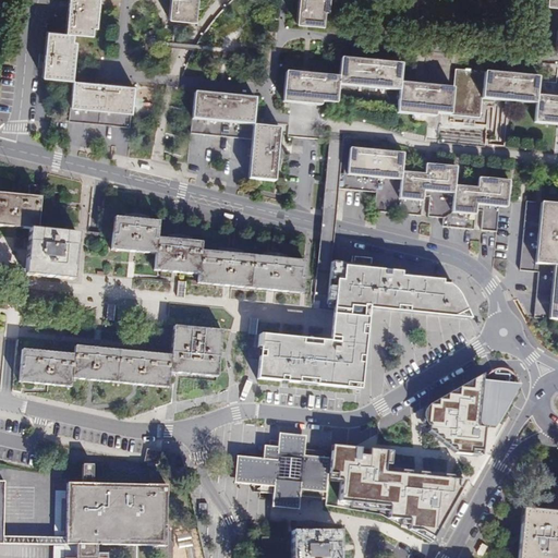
[(43,79),(73,81),(76,43),(73,43),(73,34),(92,36),(93,28),(96,28),(98,0),(69,0),(67,34),(47,32),(43,79)]
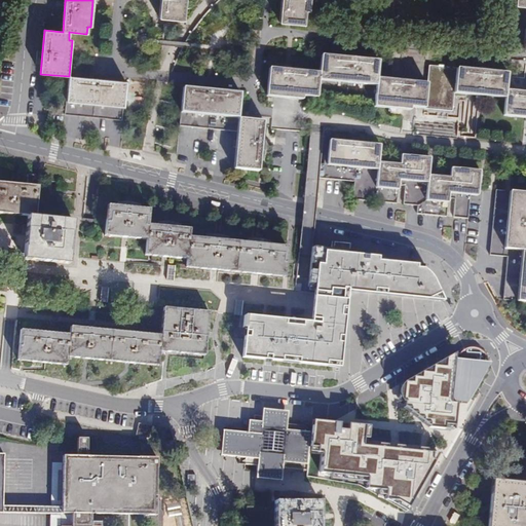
[(164,0),(163,23),(187,26),(189,0),(164,0)]
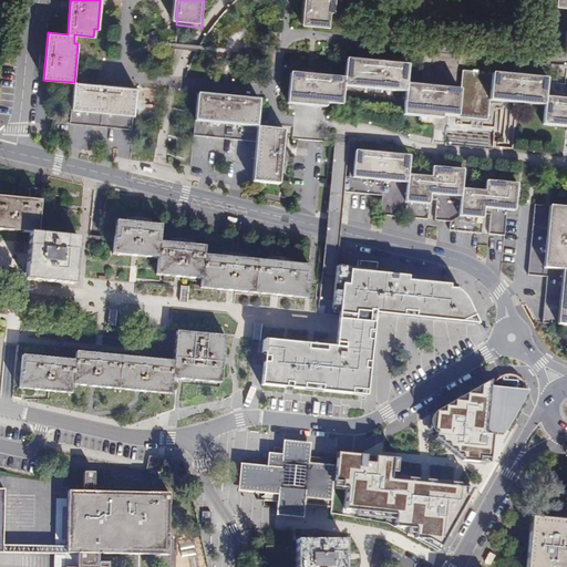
[(306,0),(303,28),(331,31),(332,16),(336,16),(337,0),(306,0)]
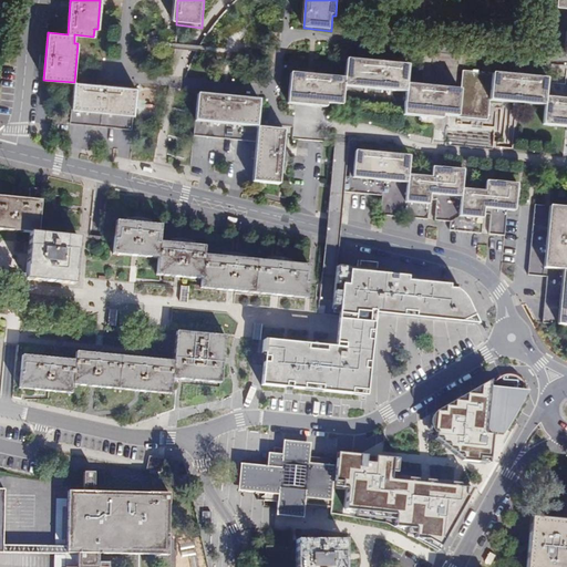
[(566,0),(556,0),(556,8),(566,8),(566,40),(565,55),(566,55),(566,0)]
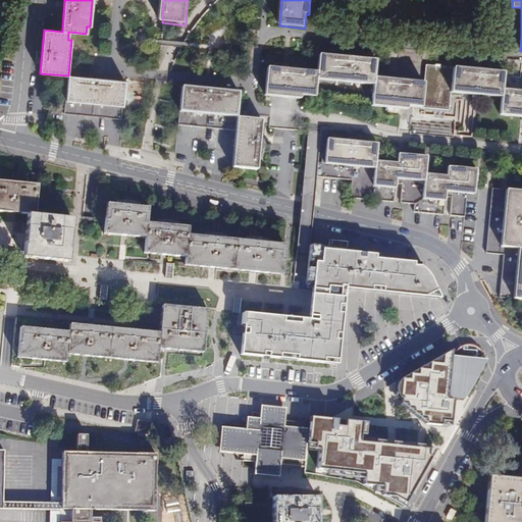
[(521,94),(505,93),(507,74),(448,69),(448,67),(438,67),(438,68),(428,67),(427,85),(377,81),(379,63),(322,58),(320,75),(270,71),(268,99),(304,102),(305,100),(318,101),(319,84),(376,89),(374,109),(411,112),(411,109),(453,112),(454,95),(505,100),(504,117),(521,118),(521,94)]
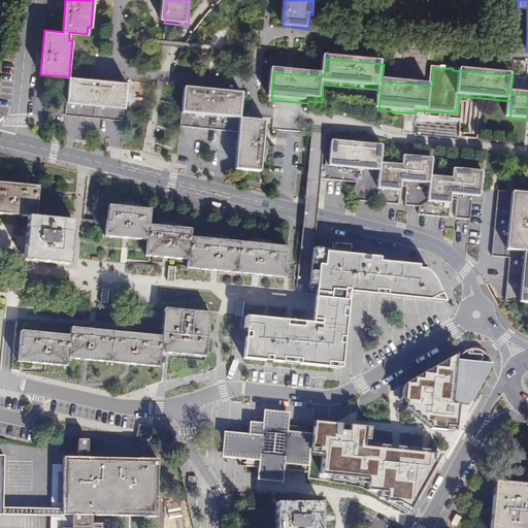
[(126,84),(69,76),(66,116),(108,120),(109,123),(123,124),(126,84)]
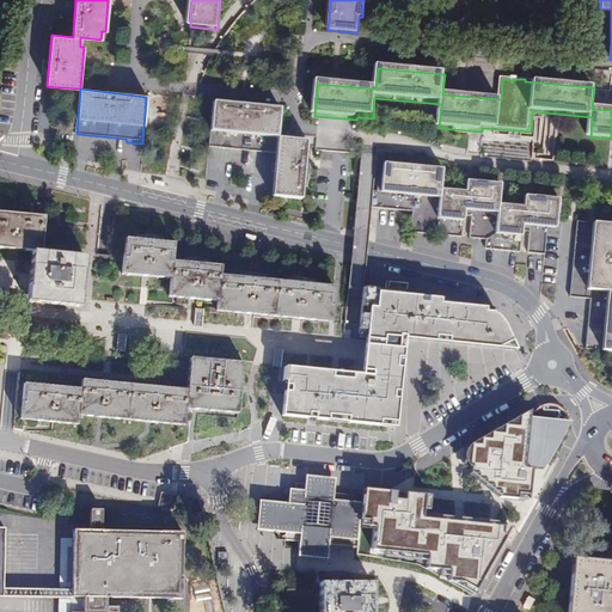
[(282,114),(212,105),(208,147),(279,153),(275,201),(304,203),(310,146),(280,142),(282,114)]
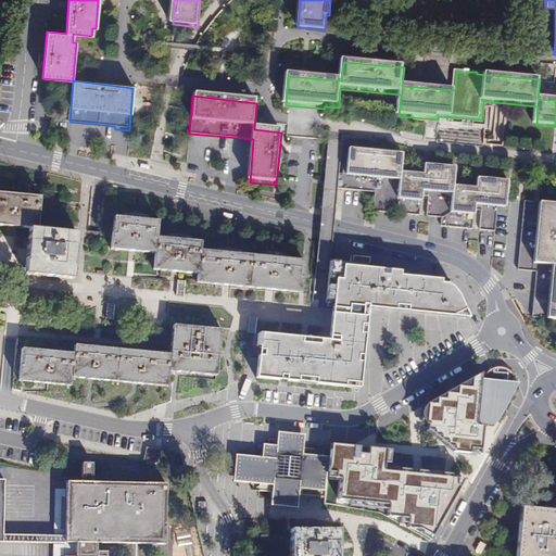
[(342,141),(328,140),(321,207),(336,209),(342,141)]
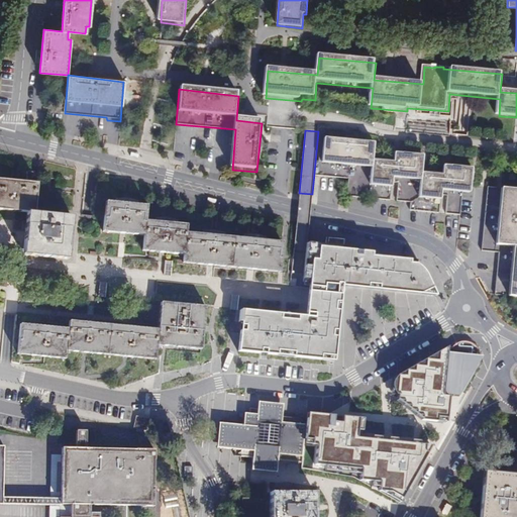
[(374,146),(322,142),(319,169),(369,174),(367,192),(389,194),(390,183),(398,184),(417,185),(415,204),(439,206),(440,195),(448,196),(461,197),(468,198),(470,172),(442,170),(441,179),(420,177),(422,160),(392,157),(391,166),(372,164),(374,146)]
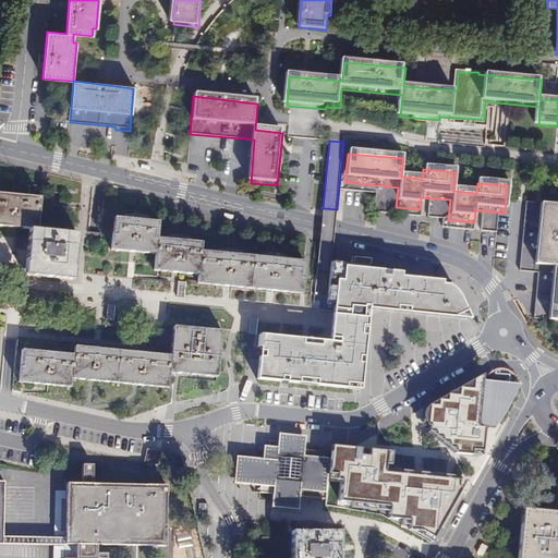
[(0,226),(29,229),(37,230),(41,186),(29,185),(28,196),(0,193),(0,226)]
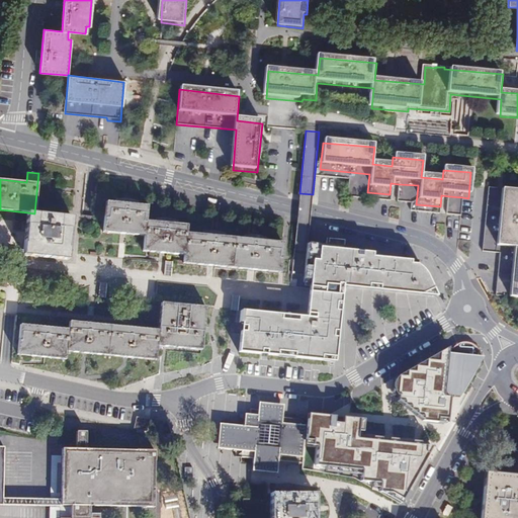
[(510,300),(517,301),(517,194),(501,193),(495,251),(514,253),(510,300)]
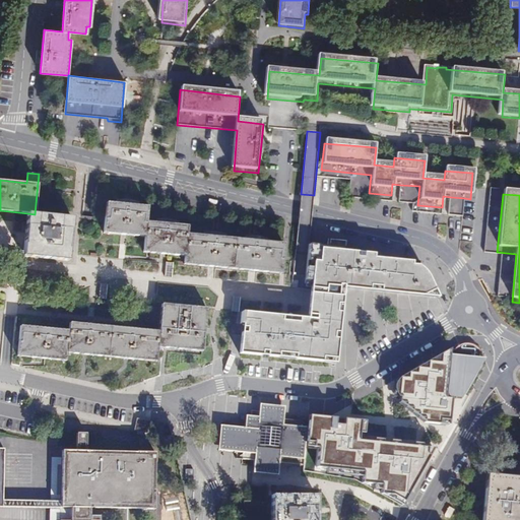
[(184,256),(184,264),(280,273),(283,244),(187,234),(188,225),(146,221),(147,207),(106,203),(104,233),(144,237),(143,252),(184,256)]
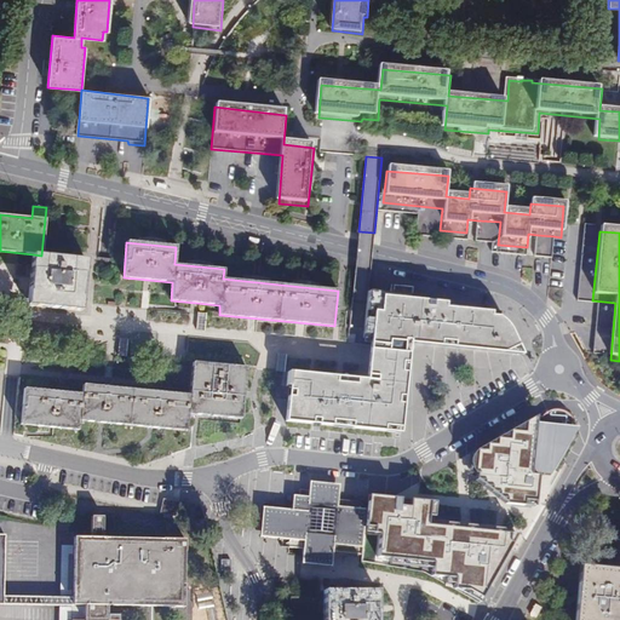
[(81,310),(86,259),(41,256),(33,254),(28,305),(81,310)]
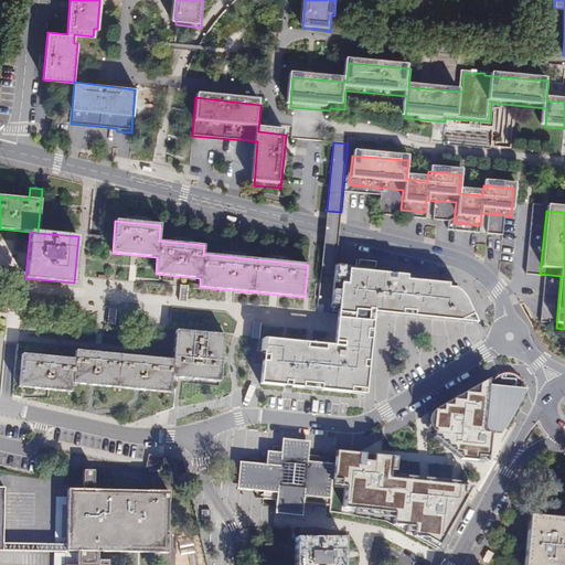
[(263,352),(259,384),(365,395),(374,313),(476,323),(467,302),(459,292),(448,286),(448,285),(440,284),(406,280),(407,276),(383,274),(383,270),(336,266),(332,309),(338,309),(333,347),(263,339),(260,352),(263,352)]
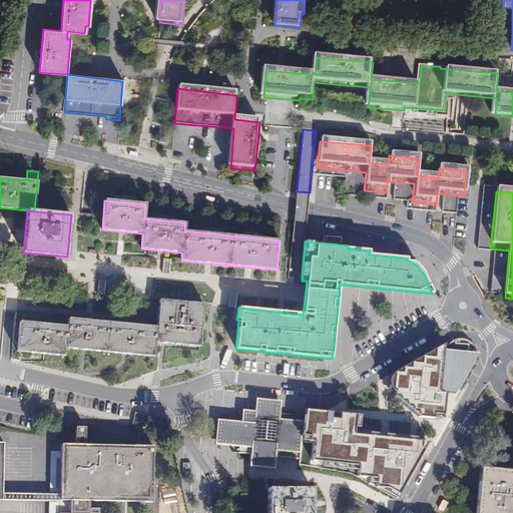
[(68,326),(20,322),(17,351),(65,356),(65,348),(154,356),(155,342),(199,346),(203,304),(159,300),(157,326),(69,319),(68,326)]
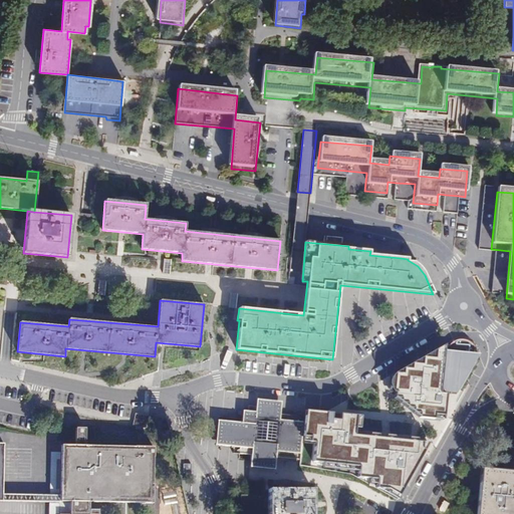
[(450,344),(445,344),(440,393),(446,394),(451,394),(452,389),(460,389),(476,360),(477,353),(476,349),(474,345),(470,341),(465,339),(461,338),(458,339),(453,341),(450,344)]
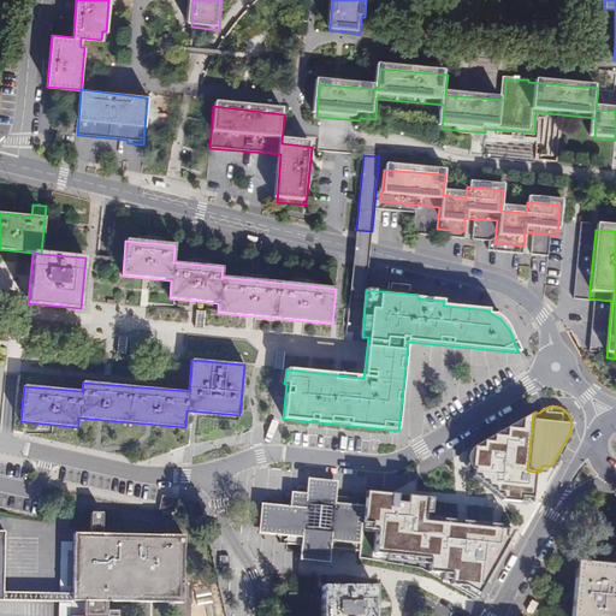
[(527,471),(533,413),(473,448),(471,472),(473,472),(509,503),(528,504),(532,498),(534,472),(527,471)]
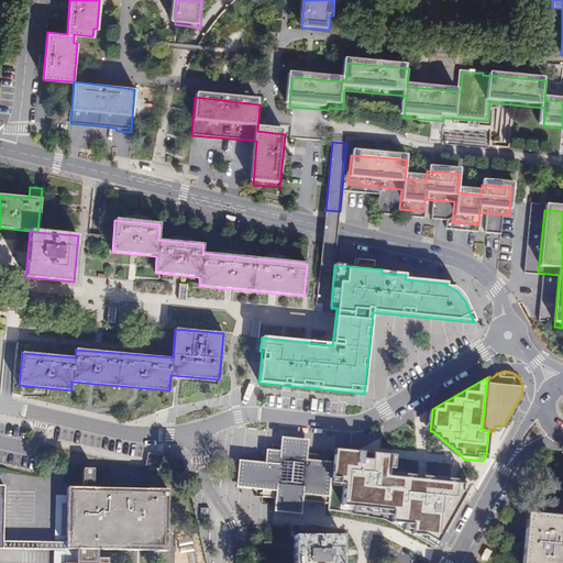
[(280,451),(266,450),(265,463),(239,461),(236,487),(263,489),(263,497),(276,498),(275,505),(302,507),(302,501),(328,504),(329,496),(332,463),(326,462),(327,455),(306,454),(307,446),(280,444),(280,451)]
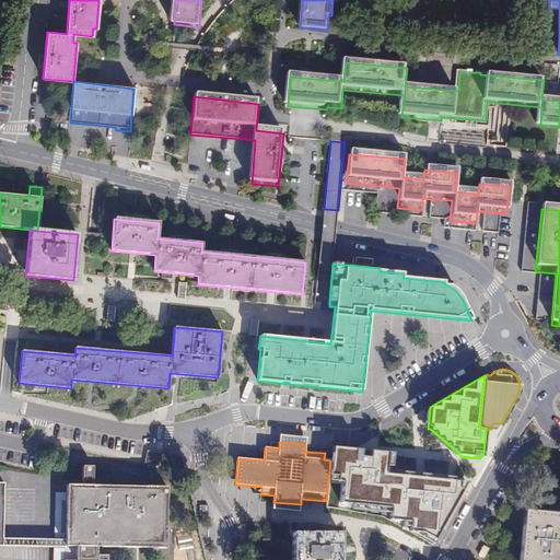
[(331,461),(330,461),(327,493),(326,501),(326,508),(383,517),(432,545),(466,483),(454,481),(454,478),(450,478),(445,477),(444,480),(429,479),(429,476),(422,475),(420,475),(420,478),(411,477),(411,474),(403,474),(401,476),(386,475),(388,453),(333,447),(331,461)]
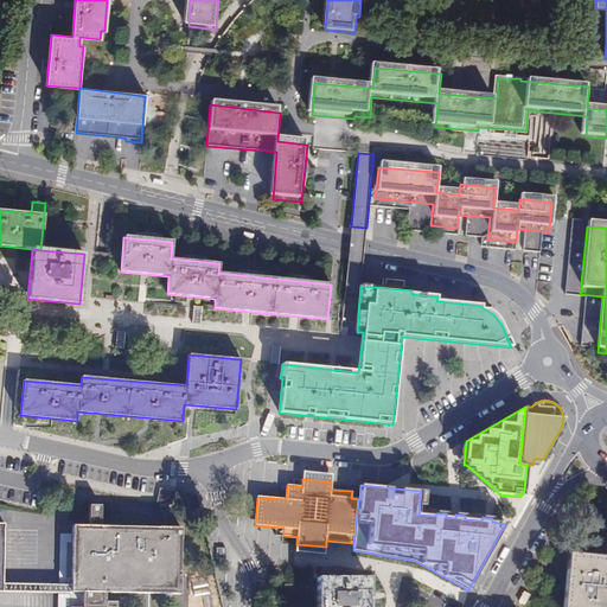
[(176,492),(160,489),(157,503),(173,506),(176,492)]
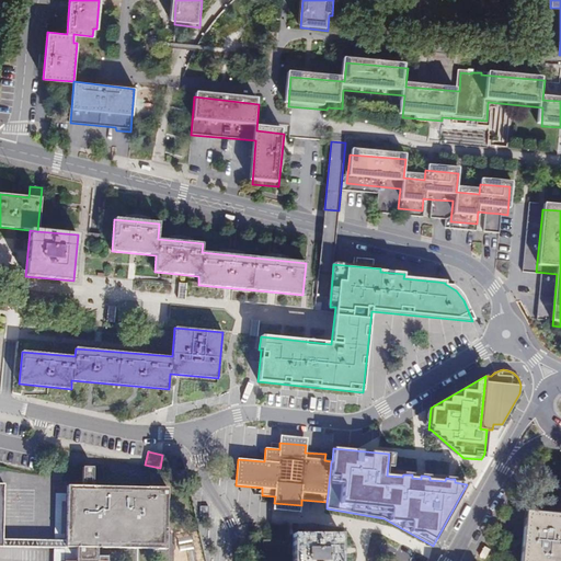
[(93,468),(83,468),(82,487),(67,485),(66,540),(3,539),(4,483),(0,483),(0,546),(76,548),(76,560),(96,560),(98,548),(165,549),(167,488),(92,487),(93,468)]
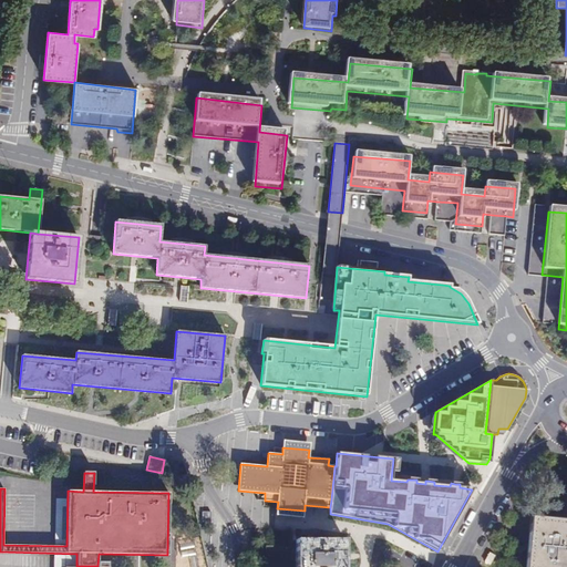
[(566,566),(566,519),(531,516),(525,566),(566,566)]
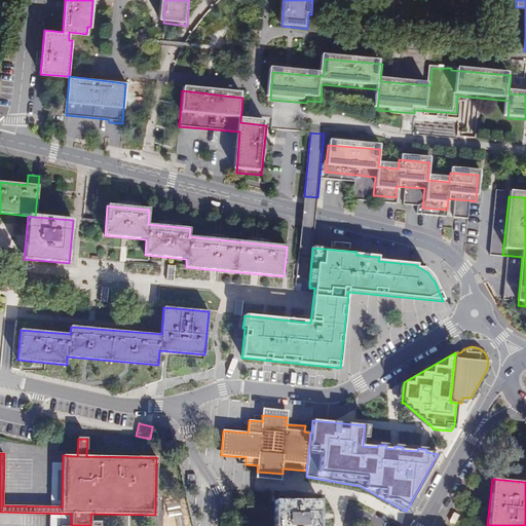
[(320,525),(320,500),(274,500),(274,525),(320,525)]
